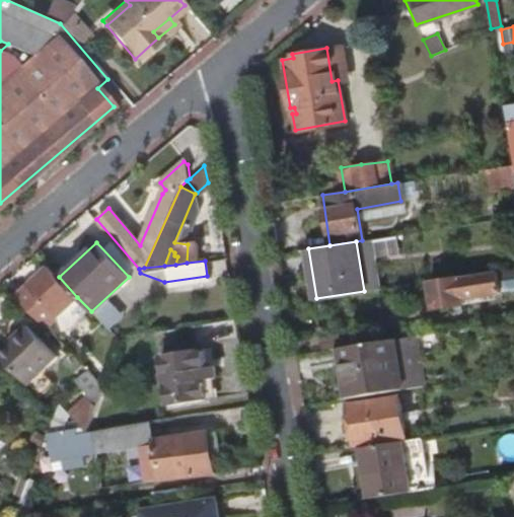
[(45,325),(77,297),(59,277),(50,268),(16,295),(45,325)]
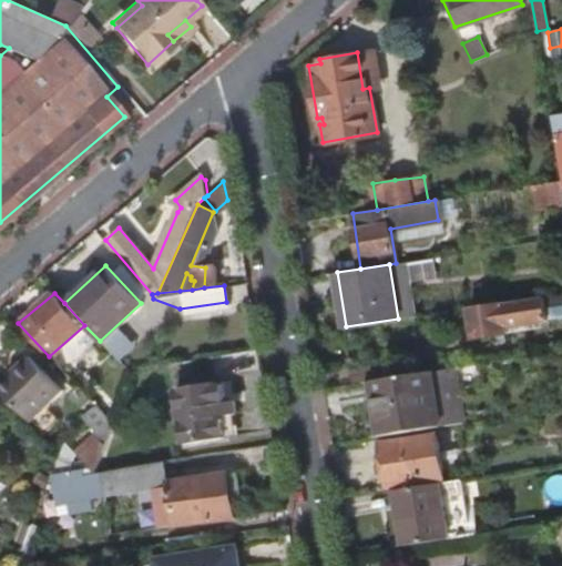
[(561,315),(561,295),(544,299),(547,317),(561,315)]
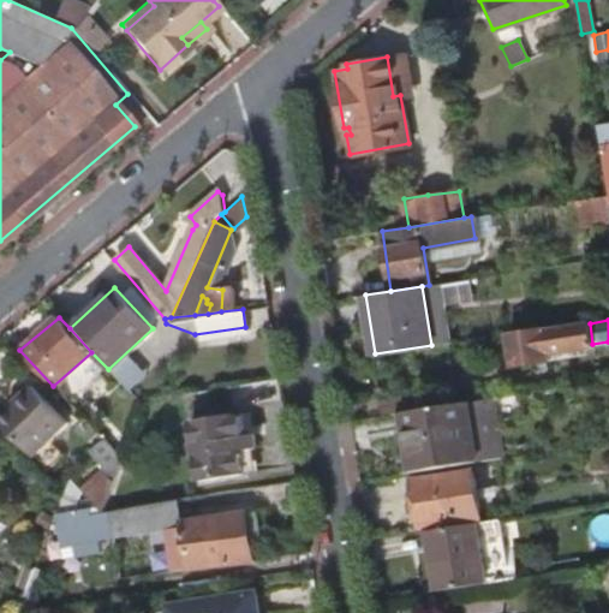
[(590,323),(590,322),(507,334),(513,365),(547,359),(545,353),(593,346),(592,344),(590,323)]
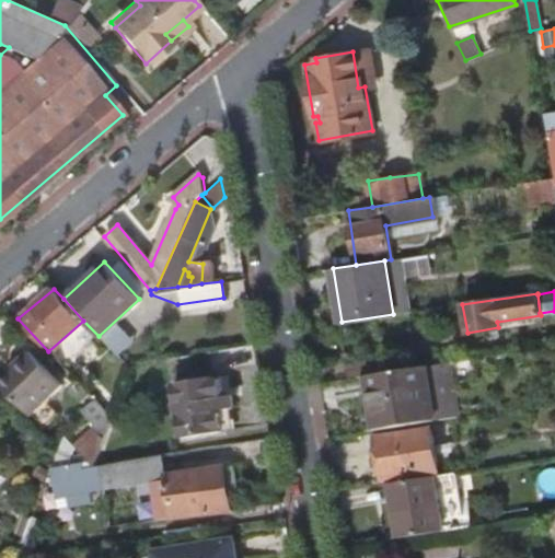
[(60,383),(27,350),(0,378),(0,384),(30,415),(60,383)]
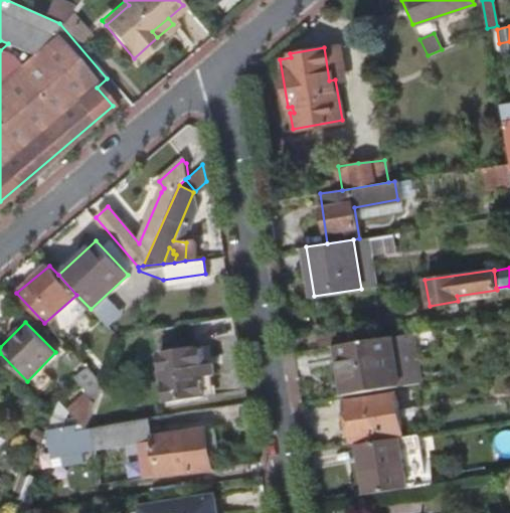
[(398,386),(391,336),(337,344),(345,394),(398,386)]
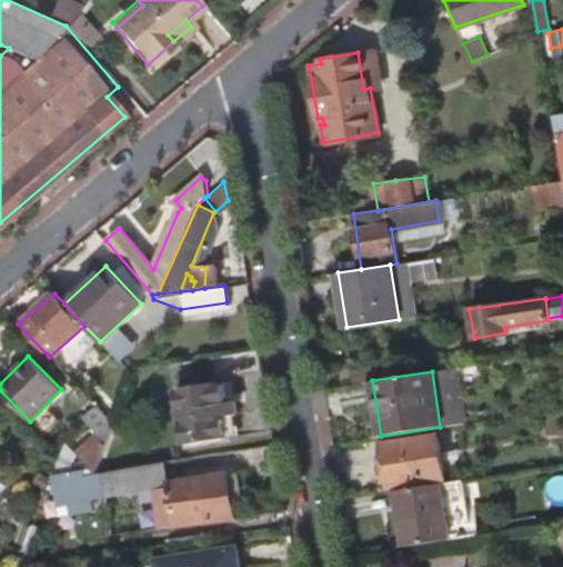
[(225,436),(222,417),(234,415),(233,403),(221,404),(218,384),(173,390),(181,443),(225,436)]
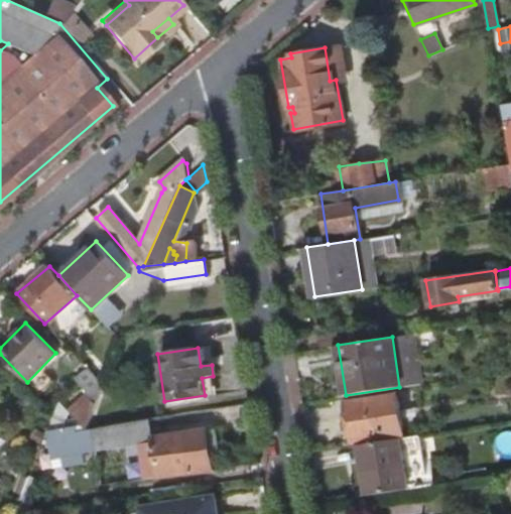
[(98,386),(82,367),(76,381),(87,392),(94,399),(98,386)]
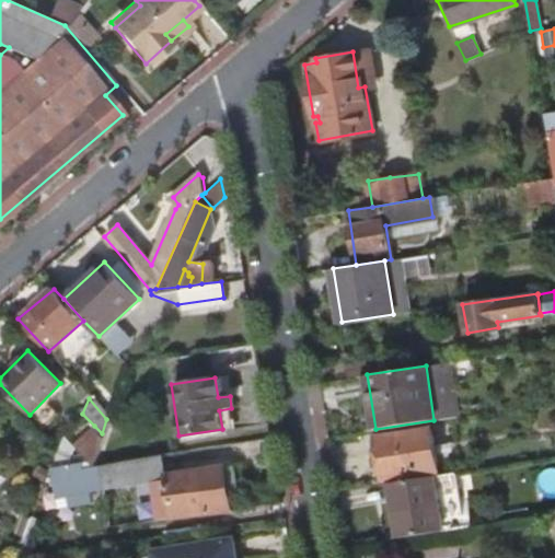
[(92,465),(102,433),(94,426),(74,446),(92,465)]
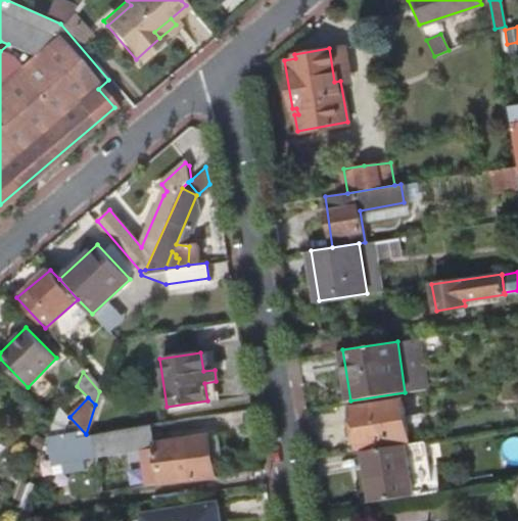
[(408,439),(402,400),(345,410),(349,436),(356,435),(358,446),(408,439)]
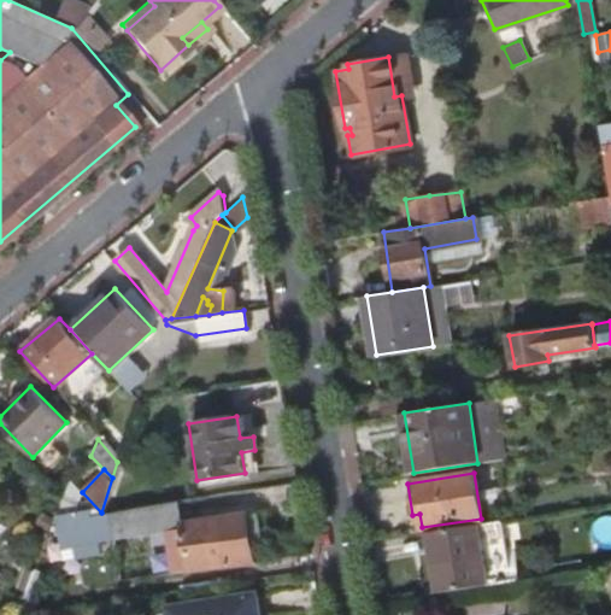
[(182,499),(181,485),(125,495),(127,499),(119,501),(121,509),(172,501),(182,499)]
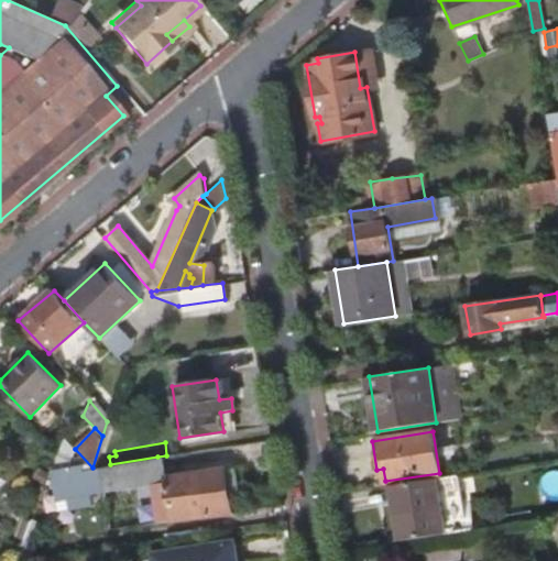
[(101,486),(160,477),(157,457),(110,464),(93,468),(83,469),(80,463),(52,469),(56,497),(102,490),(101,486)]
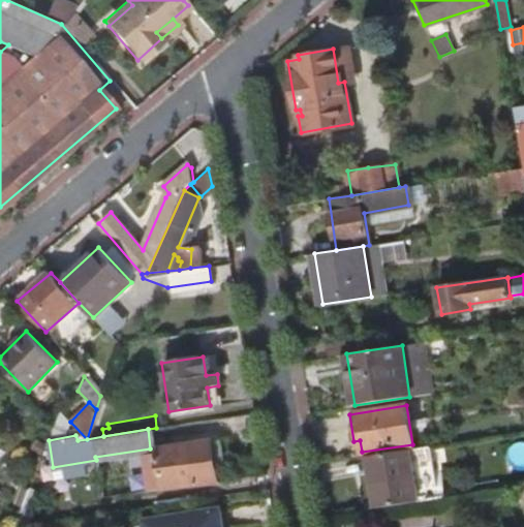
[(216,483),(212,440),(156,447),(157,457),(143,459),(147,491),(216,483)]
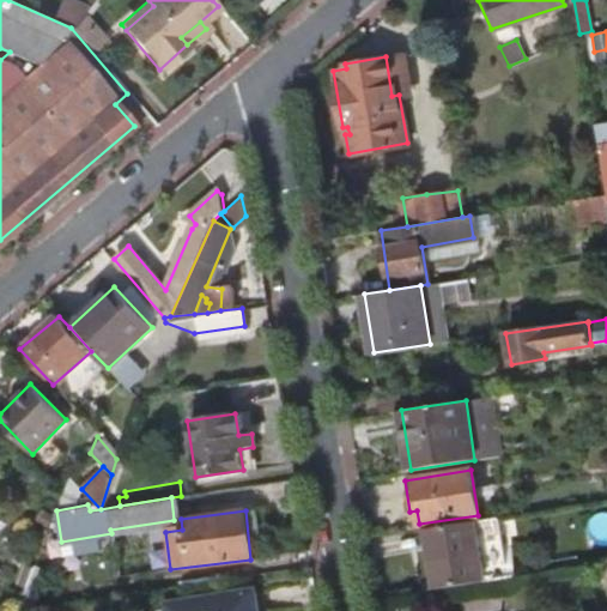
[(483,580),(474,520),(426,528),(435,587),(483,580)]
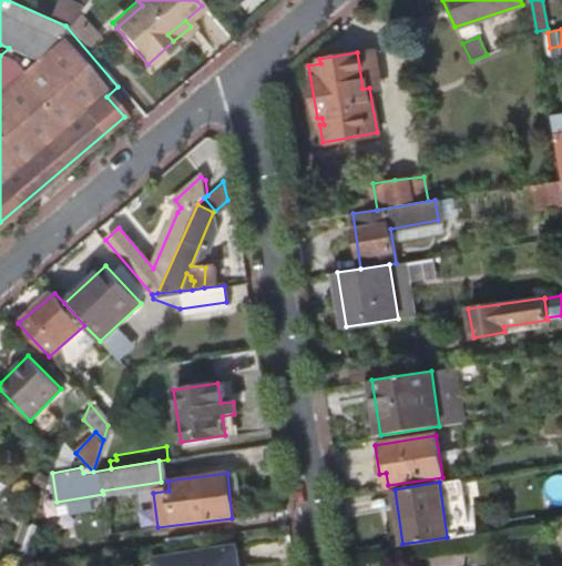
[(11,539),(22,544),(30,525),(19,521),(11,539)]
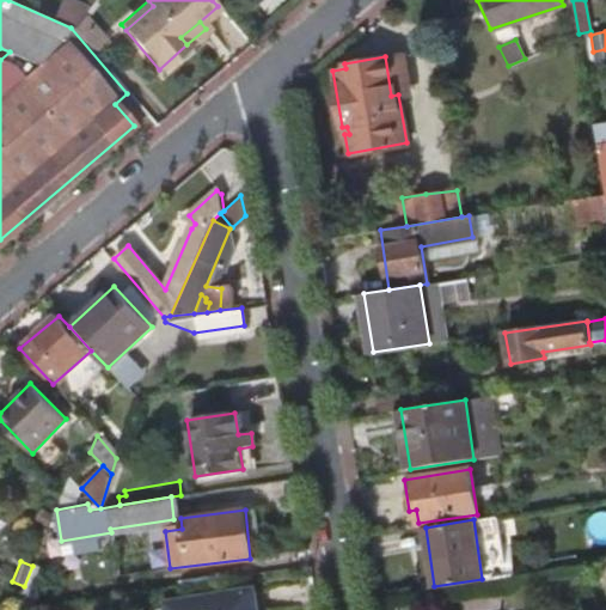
[(17,609),(29,609),(46,569),(32,563),(32,566),(24,586),(13,609),(17,609)]
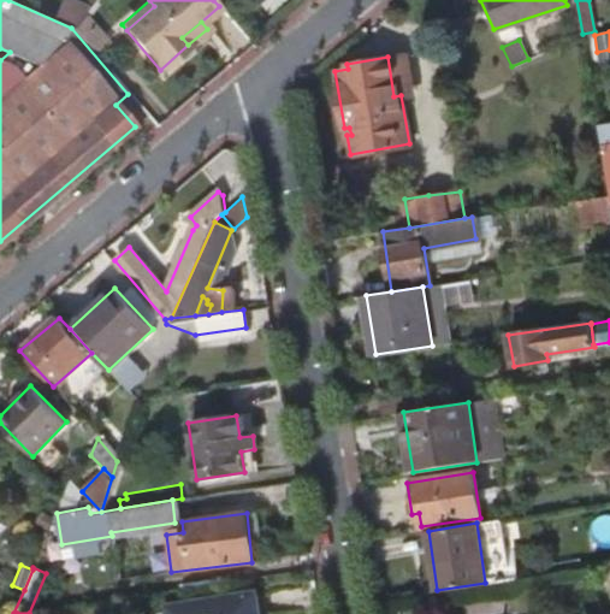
[(256,613),(254,591),(167,606),(167,613),(256,613)]
